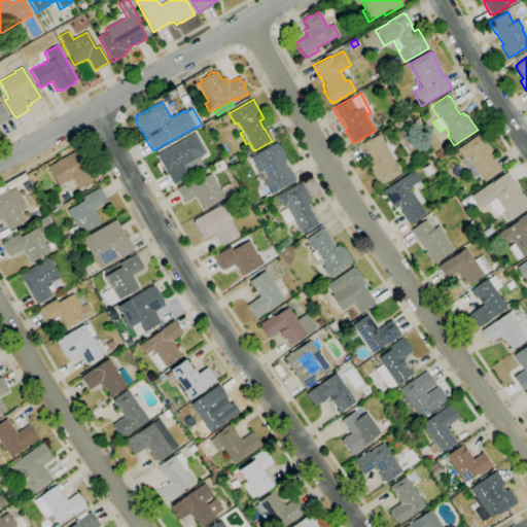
[(0,125),(0,103),(9,119),(0,125)]
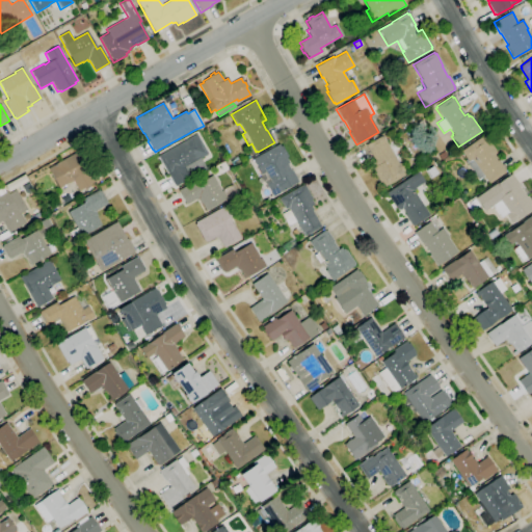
[(407,115),(403,109),(410,105),(415,110),(407,115)]
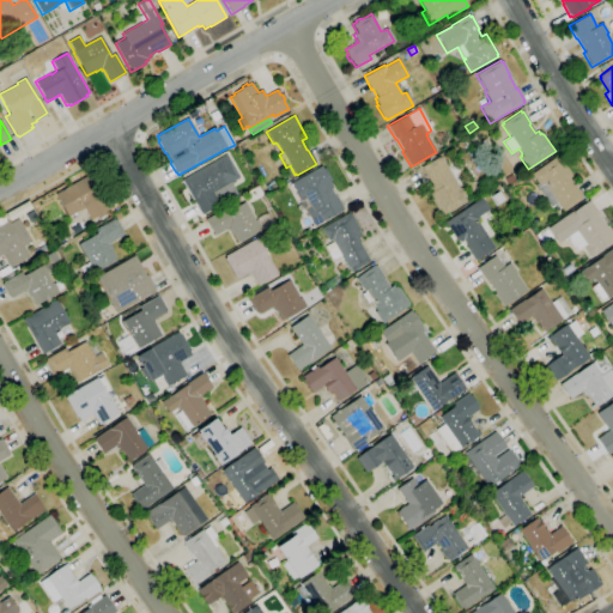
[(461,140),(456,134),(463,131),(467,137),(461,140)]
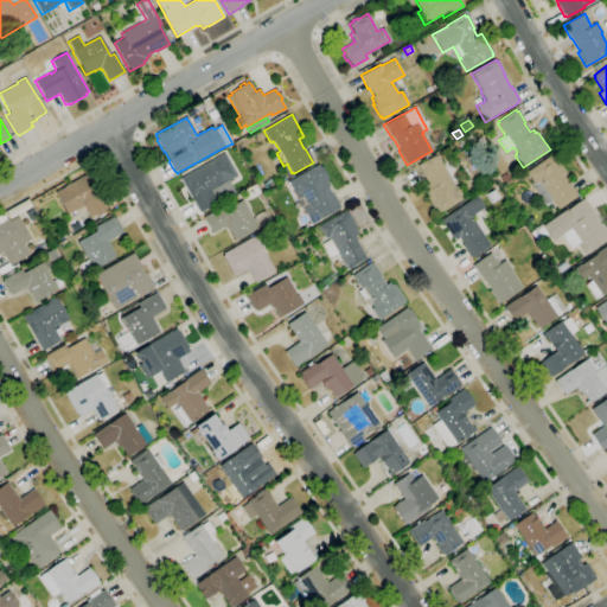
[(459,147),(455,141),(461,138),(465,144),(459,147)]
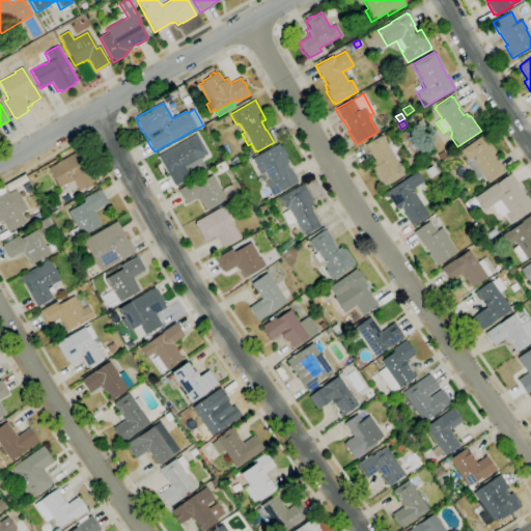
[(174,186),(157,156),(196,134),(207,154),(184,167),(190,177),(174,186)]
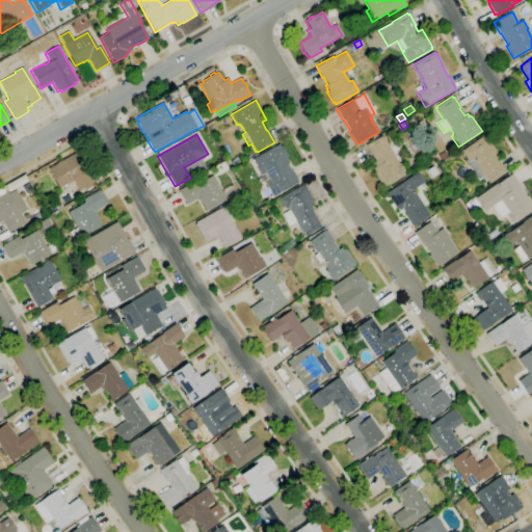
[(488,184),(472,160),(470,161),(469,160),(468,161),(460,151),(483,135),(484,136),(485,136),(496,152),(495,152),(496,153),(493,155),(497,161),(498,160),(505,170),(504,171),(505,173),(490,183),(489,183),(488,184)]
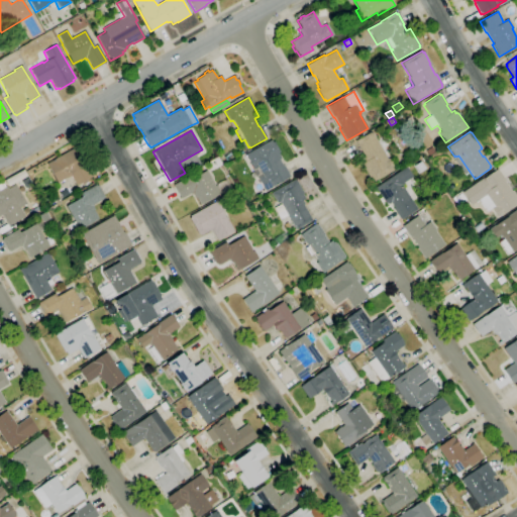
[(372,183),(360,164),(365,162),(362,158),(364,157),(354,141),(370,132),(371,133),(372,132),(387,159),(388,158),(389,159),(390,159),(396,169),(372,183)]
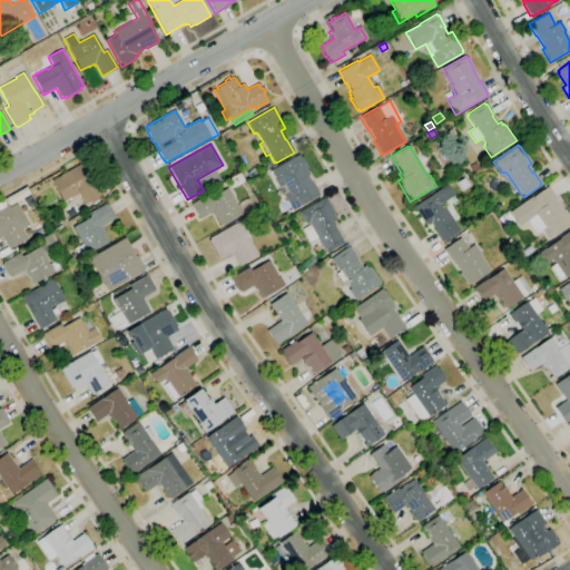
[(292,210),(284,196),(290,194),(284,184),(279,186),(271,170),(298,155),(300,157),(302,156),(308,167),(306,168),(308,172),(307,172),(310,175),(307,176),(312,183),(313,182),(320,195),(292,210)]
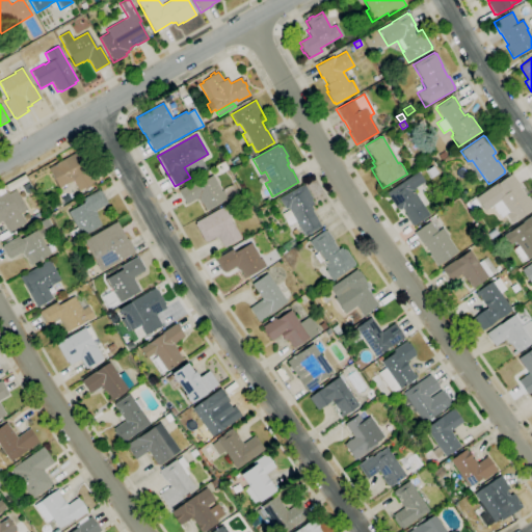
[(79,191),(73,181),(59,188),(48,168),(78,151),(96,182),(79,191)]
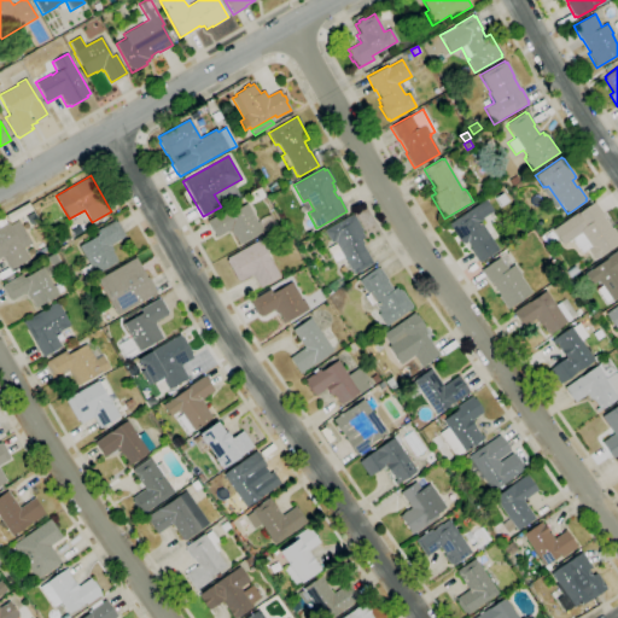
[(512,186),(508,180),(516,175),(519,181),(512,186)]
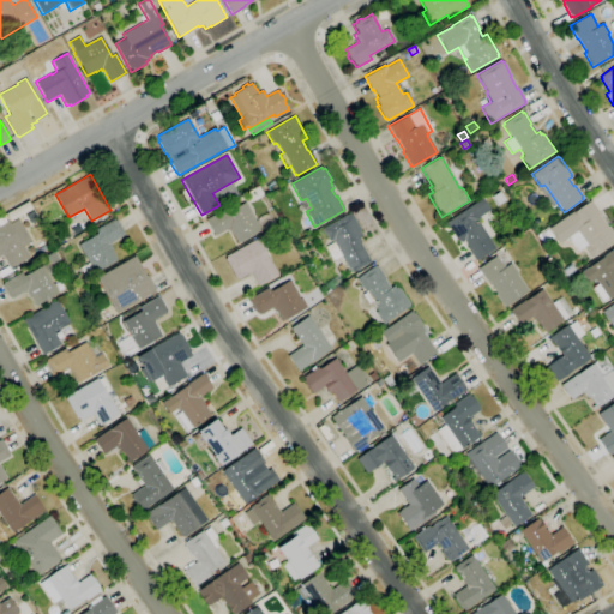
[(269,192),(264,185),(272,180),(276,187),(269,192)]
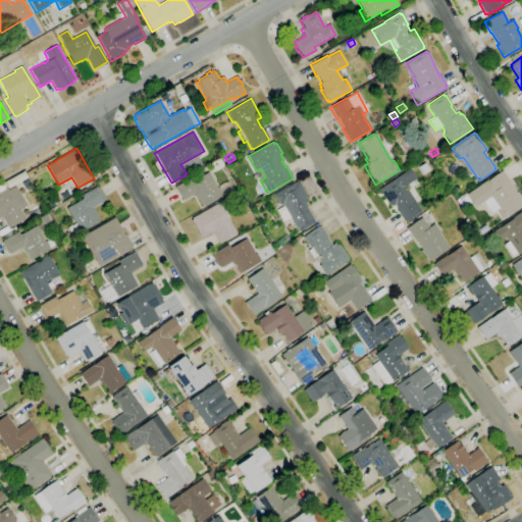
[(406,222),(405,220),(404,221),(397,211),(398,210),(394,205),(392,207),(390,205),(389,206),(379,191),(380,190),(379,189),(410,168),(416,178),(407,185),(408,186),(406,188),(421,211),(420,212),(406,222)]
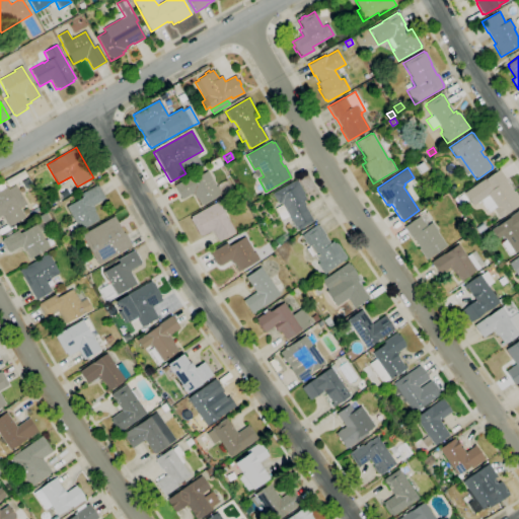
[(518,204),(500,218),(493,209),(489,213),(479,201),(472,206),(463,194),(485,178),(485,179),(499,169),(507,179),(506,180),(513,192),(514,191),(518,197),(518,204)]
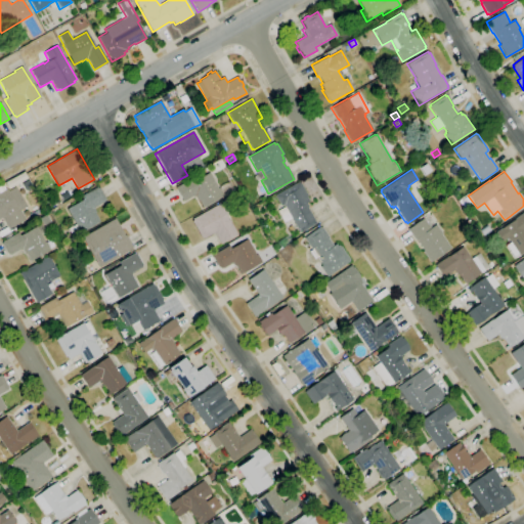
[(203,208),(199,201),(198,202),(195,197),(193,198),(192,195),(183,202),(175,187),(191,178),(192,181),(209,173),(218,188),(219,188),(224,195),(203,208)]
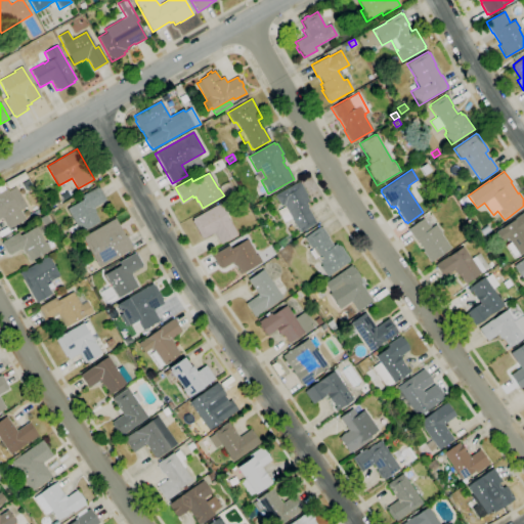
[(301,232),(300,231),(299,232),(291,219),(285,222),(277,211),(285,207),(284,206),(282,207),(281,206),(280,207),(274,195),(298,182),(299,183),(300,182),(307,195),(306,195),(309,201),(306,203),(308,206),(307,207),(316,223),(301,232)]
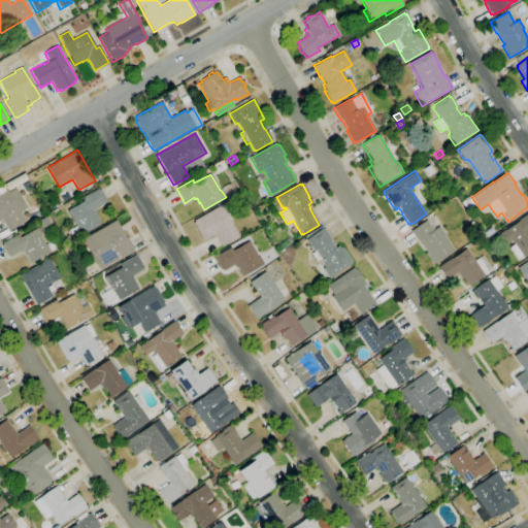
[(8,231),(1,220),(0,220),(0,193),(6,190),(8,192),(14,189),(27,208),(20,212),(20,213),(21,212),(26,222),(8,231)]
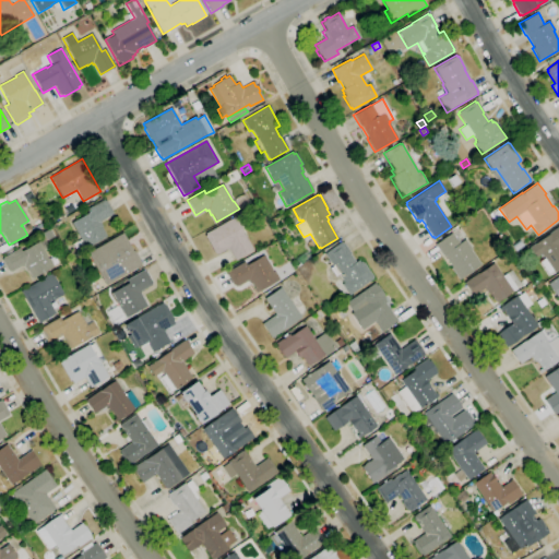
[(78,253),(72,245),(81,239),(71,223),(88,213),(86,210),(104,200),(104,201),(106,200),(114,213),(100,222),(100,223),(102,226),(100,227),(106,237),(86,249),(86,248),(78,253)]
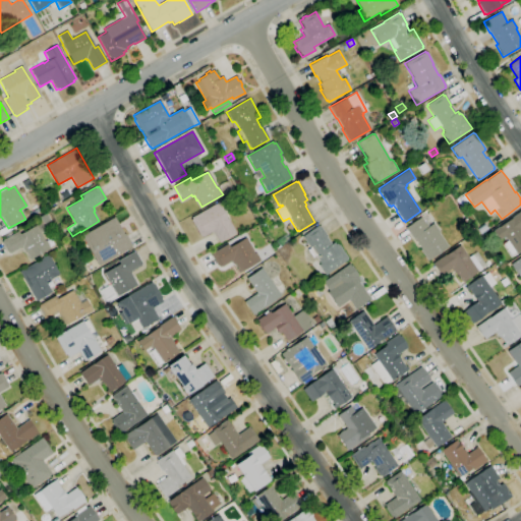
[(219,243),(213,233),(212,232),(203,237),(201,236),(200,237),(190,220),(191,219),(191,218),(217,203),(227,220),(228,220),(236,233),(219,243)]
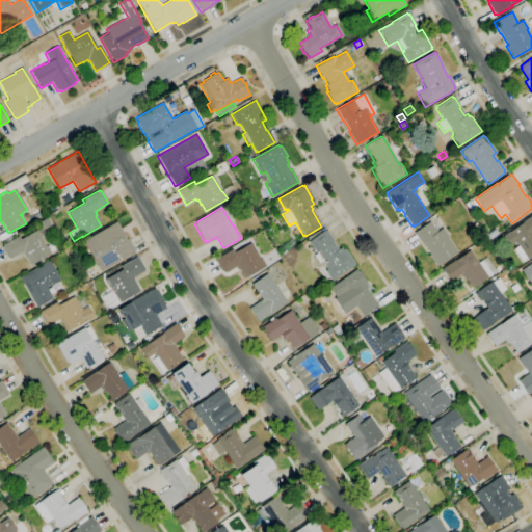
[(522,262),(512,247),(516,245),(514,242),(509,245),(503,236),(509,232),(522,223),(522,222),(531,214),(531,256),(527,260),(527,259),(526,259),(522,262)]
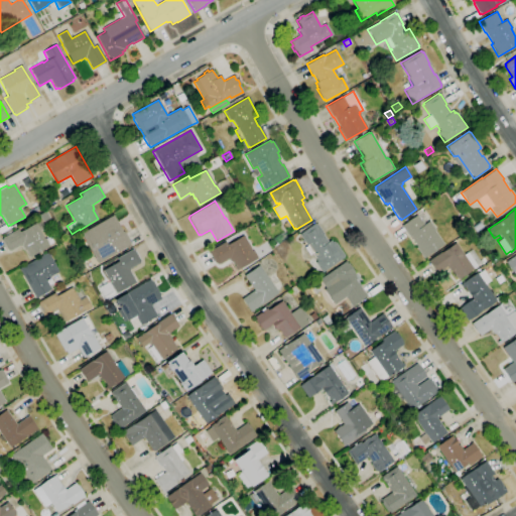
[(43,223),(38,215),(45,212),(49,219),(43,223)]
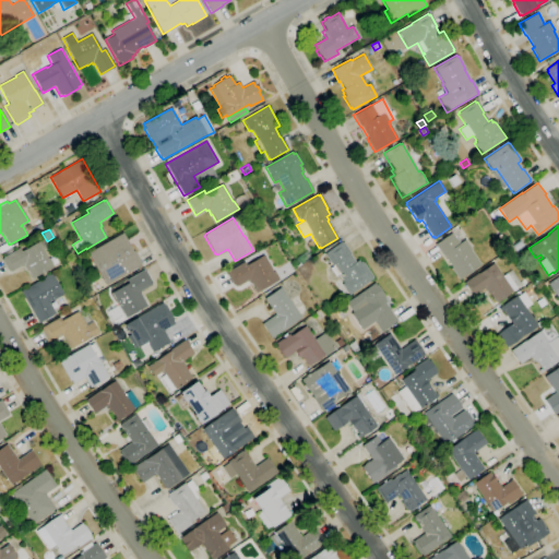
[(459,280),(450,269),(452,268),(443,256),(442,257),(433,245),(451,233),(455,239),(456,239),(459,242),(464,239),(471,249),(471,250),(480,264),(459,280)]
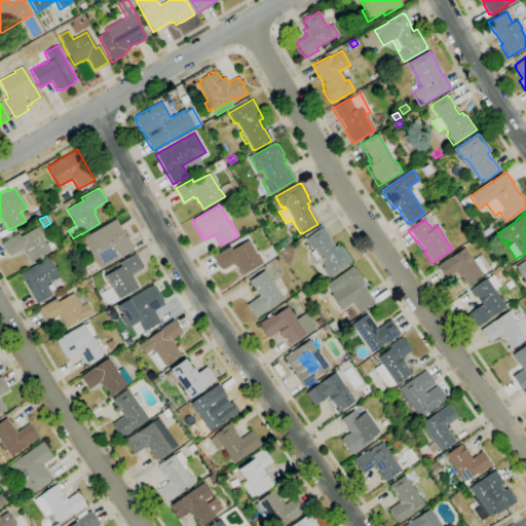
[(100,269),(82,238),(115,220),(124,236),(126,236),(133,247),(132,248),(133,250),(100,269)]
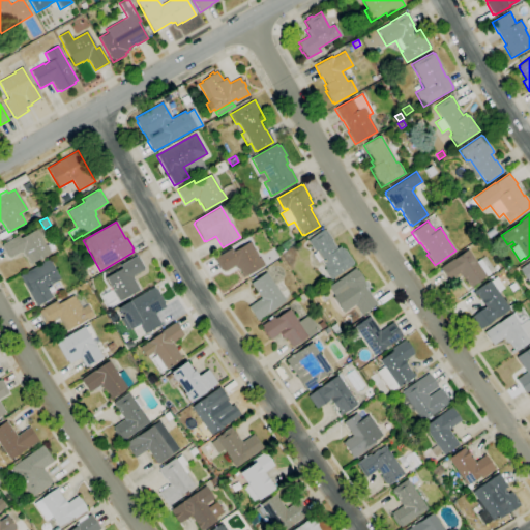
[(489,239),(484,234),(492,228),(496,234),(489,239)]
